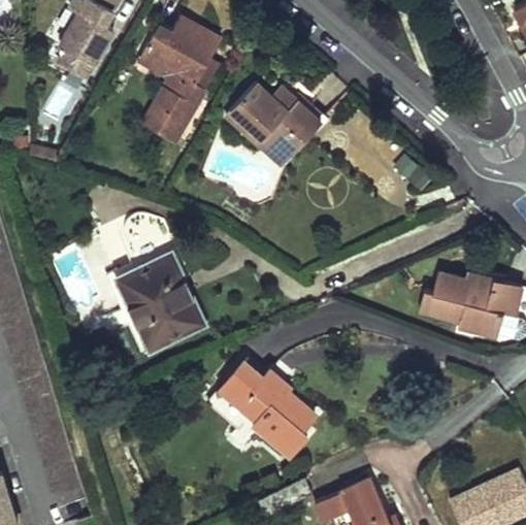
[(112,11),(92,0),(86,0),(59,46),(66,51),(57,65),(84,80),(112,31),(104,26),(112,11)]
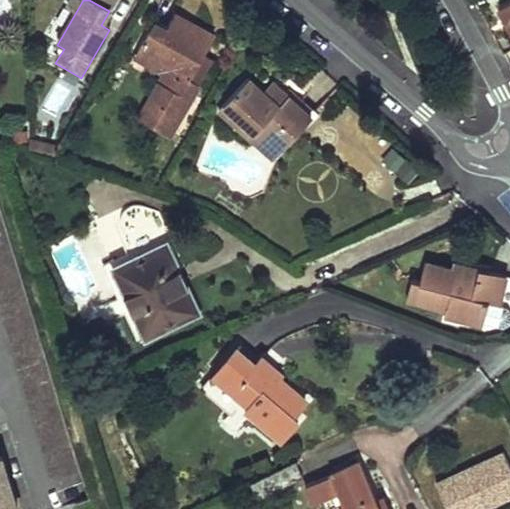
[(115,0),(89,0),(109,11),(115,0)]
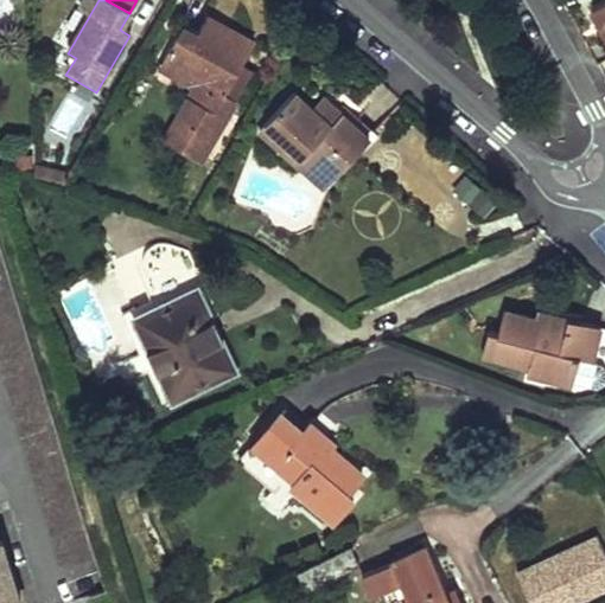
[(604,1),(591,10),(602,27),(604,25),(604,1)]
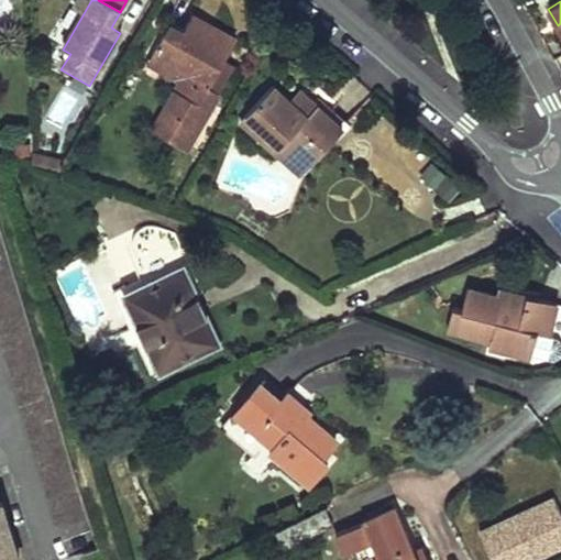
[(224,61),(237,42),(191,15),(182,32),(179,36),(165,34),(152,56),(197,81),(187,100),(182,98),(160,135),(186,151),(219,95),(208,89),(224,61)]
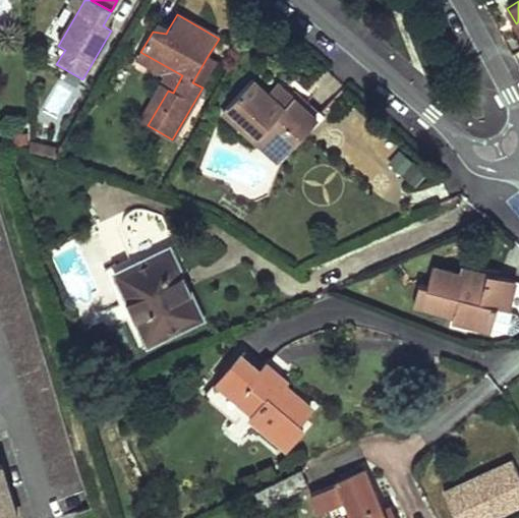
[(168,30),(157,23),(153,32),(166,34),(168,30)]
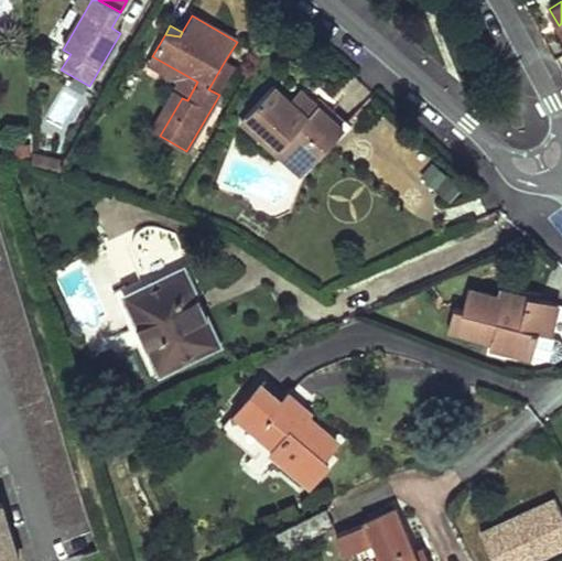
[(197,82),(152,56),(148,63),(180,83),(151,130),(160,136),(182,98),(187,100),(197,82)]
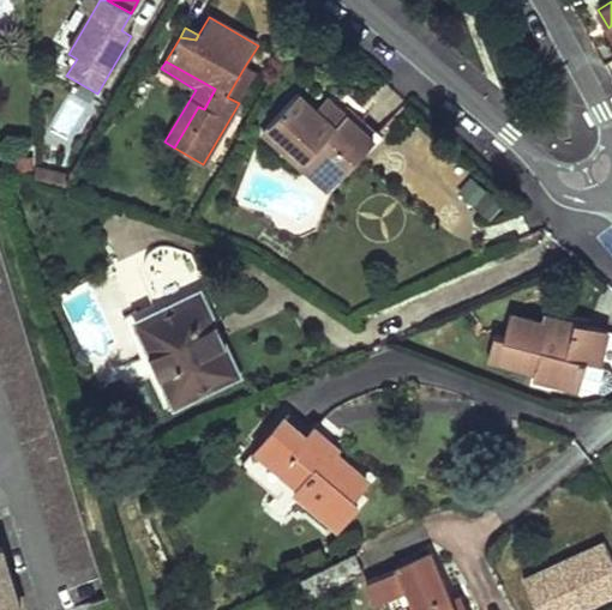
[(257,73),(245,66),(227,97),(239,103),(257,73)]
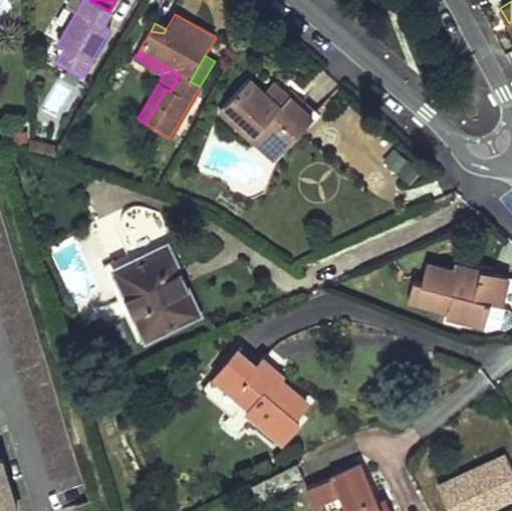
[(263,92),(249,79),(225,105),(257,135),(260,132),(282,153),(312,121),(289,99),(280,107),(263,92)]
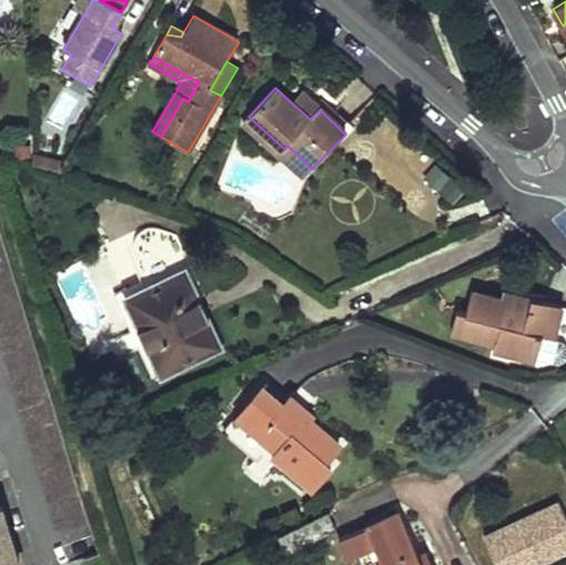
[(320,110),(301,92),(291,102),(310,119),(320,110)]
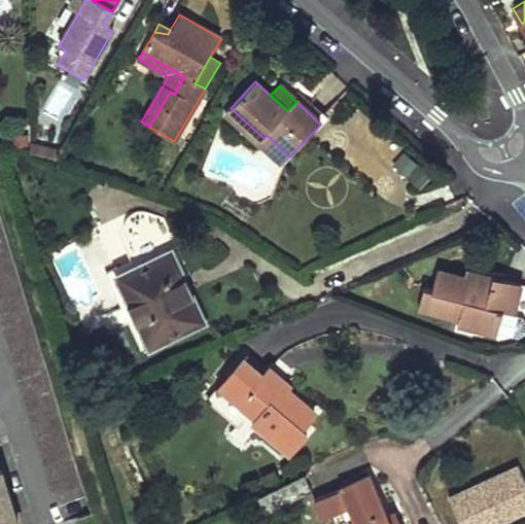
[(330,132),(374,177),(384,169),(408,194),(426,175),(359,105),(330,132)]
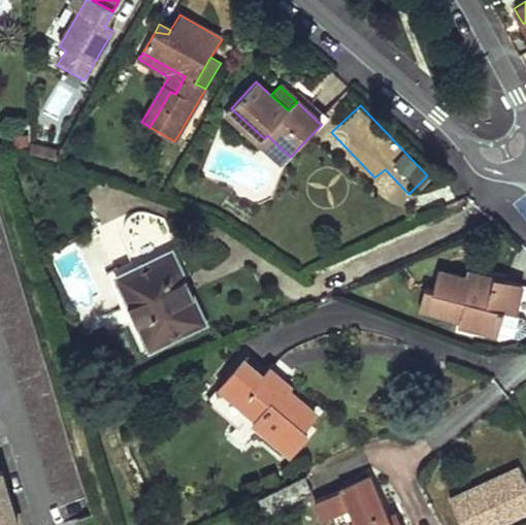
[(264,138),(231,108),(226,115),(280,167),(290,157),(267,135),(264,138)]
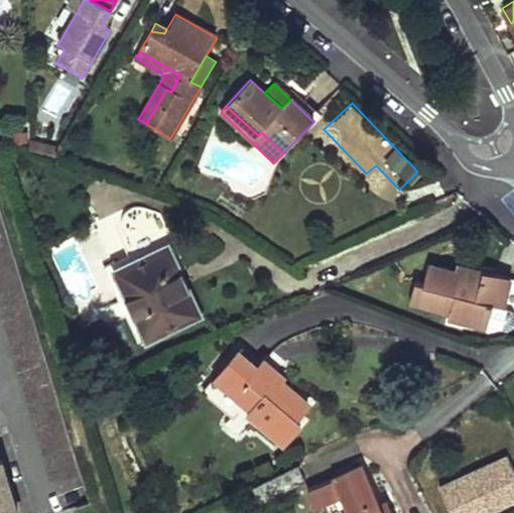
[(59,148),(28,140),(28,151),(53,157),(59,148)]
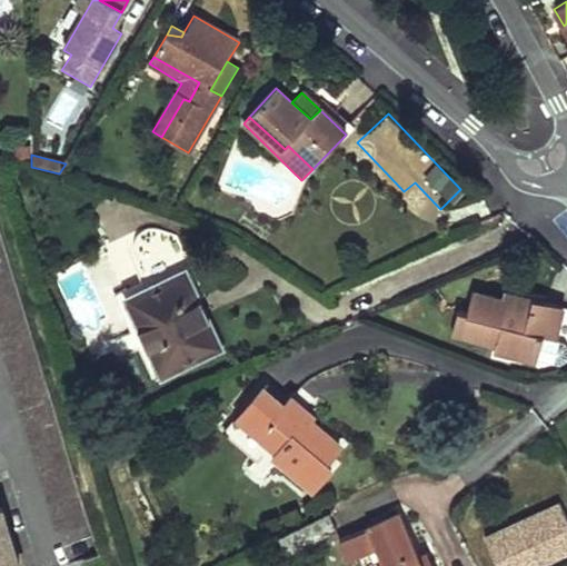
[(0,349),(58,539),(91,529),(0,232),(0,349)]
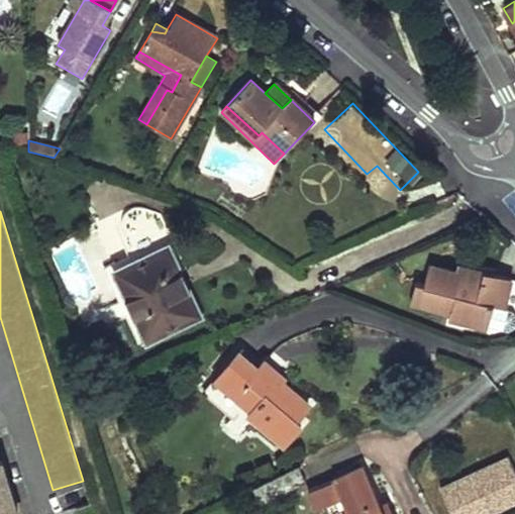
[(169,248),(107,275),(138,344),(199,316),(169,248)]
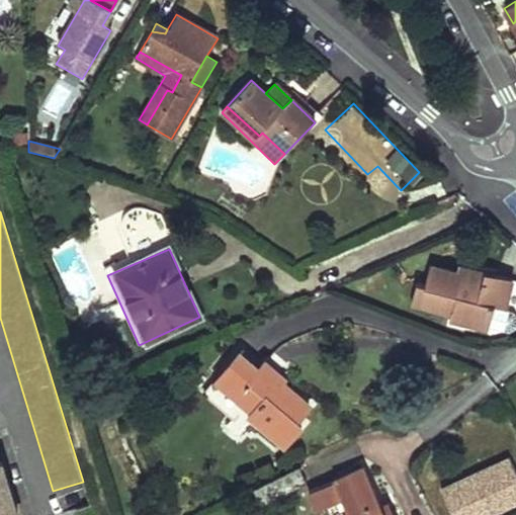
[(515,315),(515,314),(504,311),(510,289),(458,276),(429,268),(425,286),(417,284),(412,303),(450,313),(448,319),(488,328),(488,327),(510,333),(515,328),(515,315)]
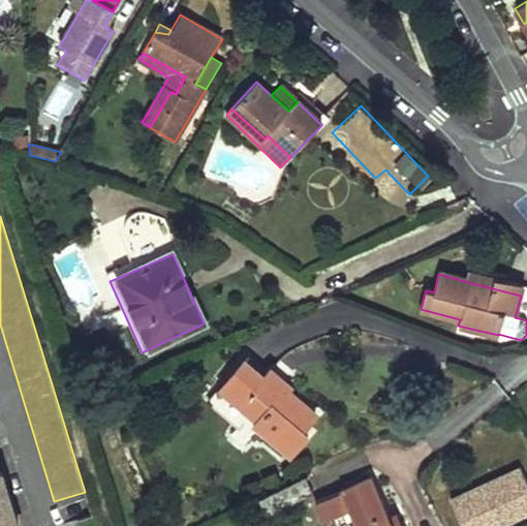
[(523,287),(470,275),(468,282),(521,296),(523,287)]
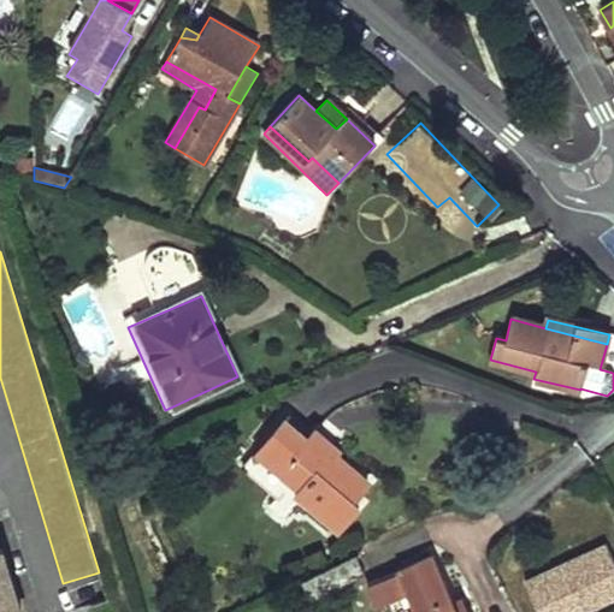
[(310,443),(287,422),(258,453),(293,483),(299,489),(296,493),(337,530),(359,506),(352,500),(366,483),(331,453),(328,458),(310,443)]
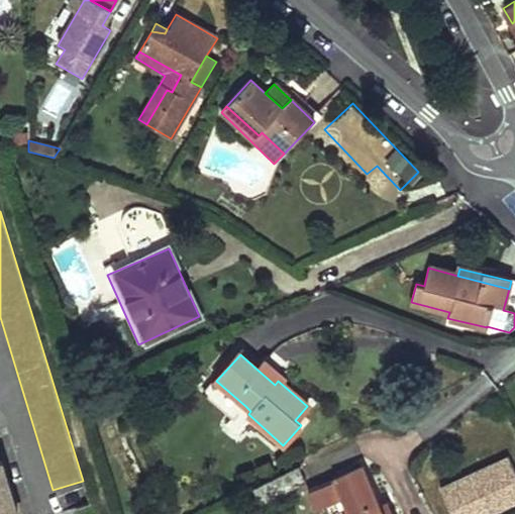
[(282,377),(267,363),(260,372),(275,385),(278,381),(282,377)]
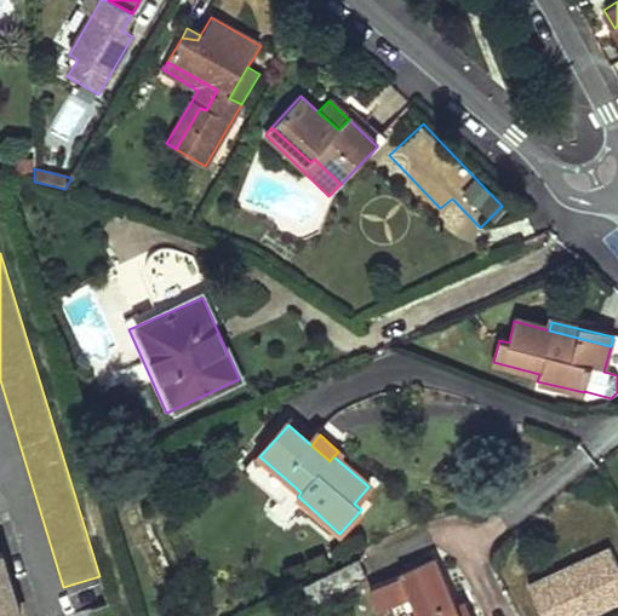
[(295,487),(259,456),(244,473),(279,504),(295,487)]
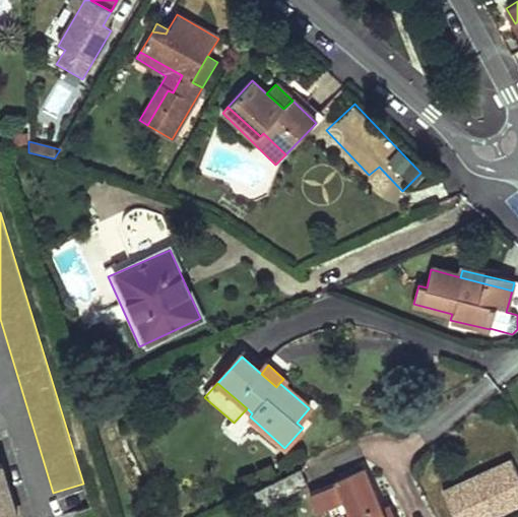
[(440,491),(452,516),(497,516),(517,508),(517,476),(510,459),(440,491)]
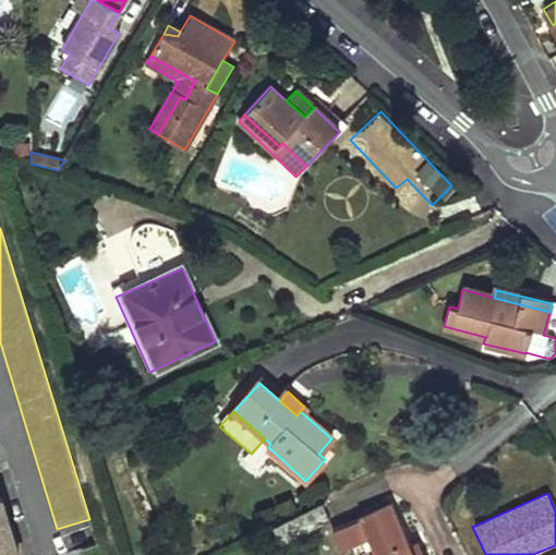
[(17,554),(0,495),(0,554),(17,554)]
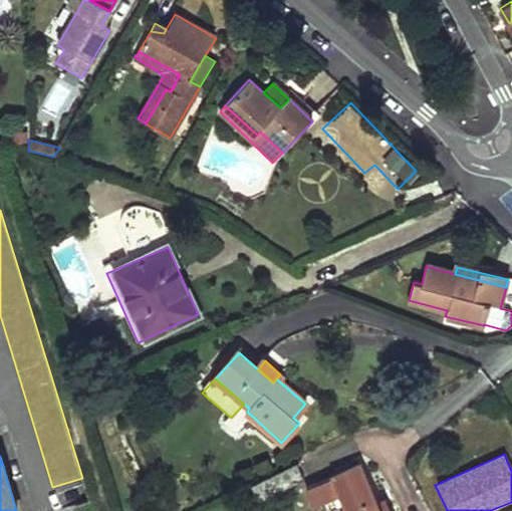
[(296,465),(251,487),(258,502),(304,480),(296,465)]
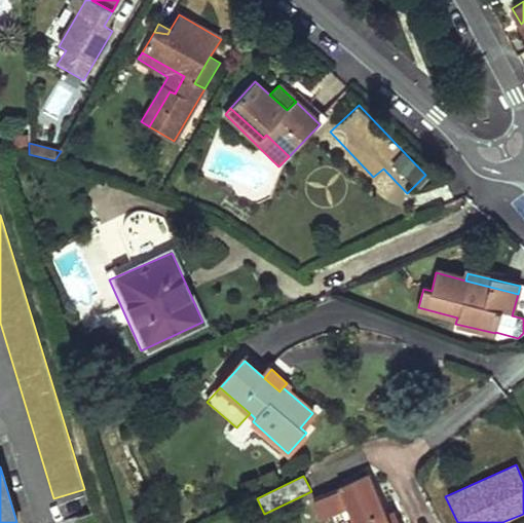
[(386,513),(370,476),(312,499),(321,519),(347,508),(353,522),(399,522),(398,520),(393,522),(390,522),(386,513)]
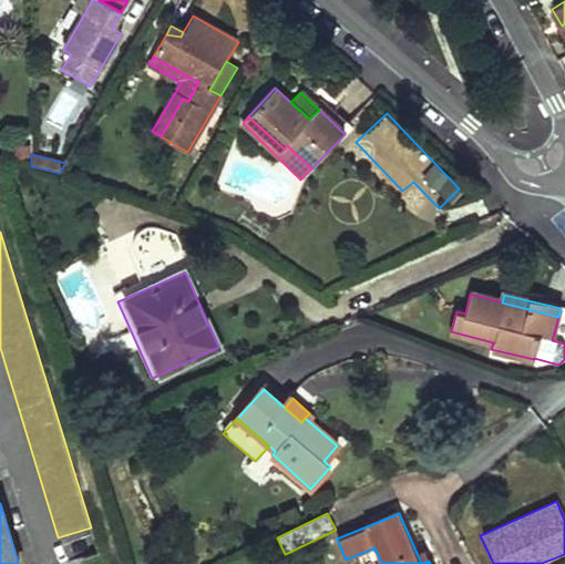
[(424,550),(417,553),(421,563),(423,563),(429,561),(424,550)]
